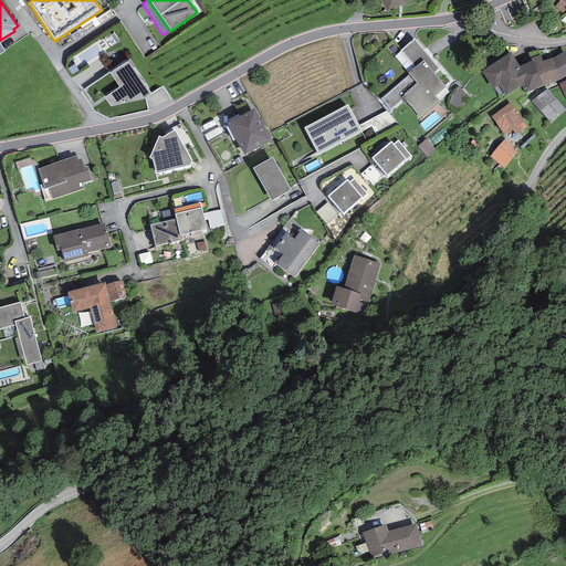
[(380,0),(387,13),(411,0),(380,0)]
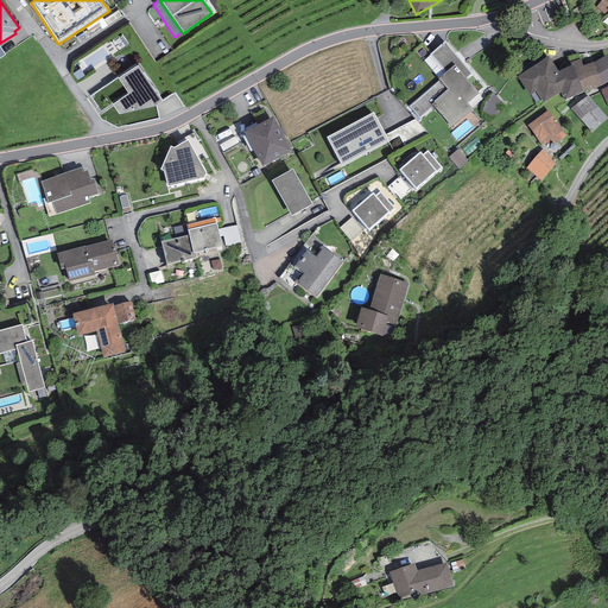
[(605,14),(607,10),(607,1),(606,0),(601,0),(596,7),(605,14)]
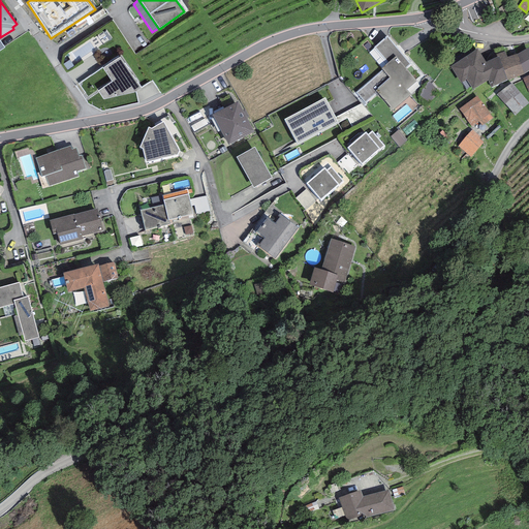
[(411,64),(387,35),(373,47),(374,48),(387,63),(396,57),(406,69),(411,64)]
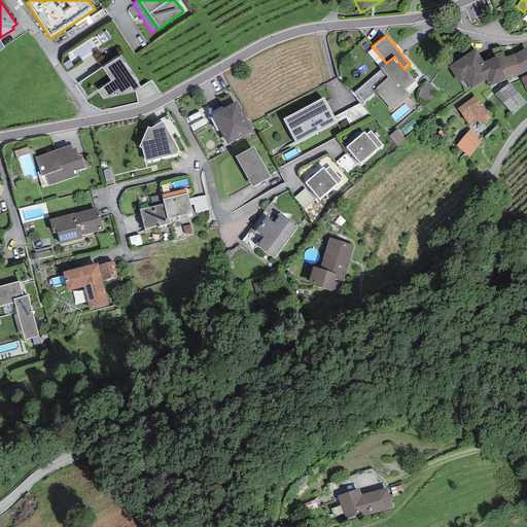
[(380,68),(386,63),(373,47),(367,53),(380,68)]
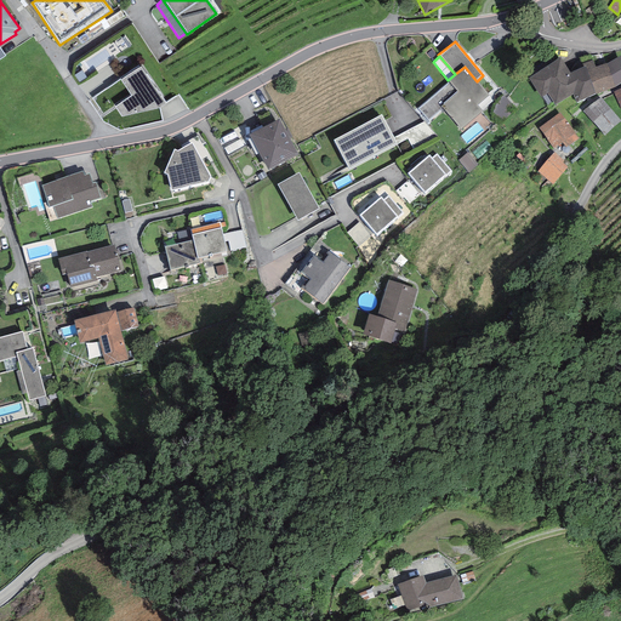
[(620,83),(620,56),(607,63),(615,87),(620,83)]
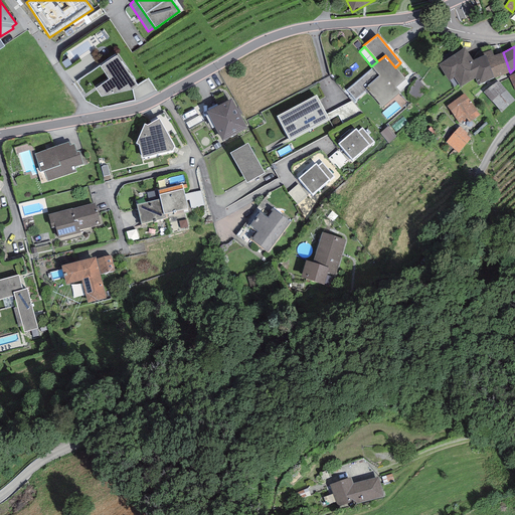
[(465,47),(438,65),(449,81),(454,77),(460,88),(475,78),(478,86),(493,77),(486,54),(484,55),(473,60),(465,47)]
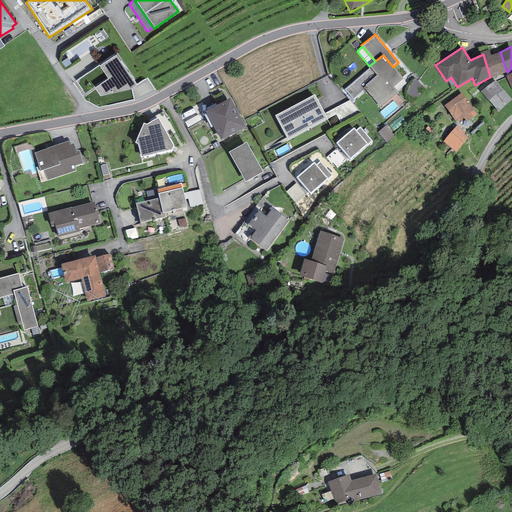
[(490,77),(507,72),(500,52),(491,55),(489,49),(480,53),(481,55),(483,54),(490,77)]
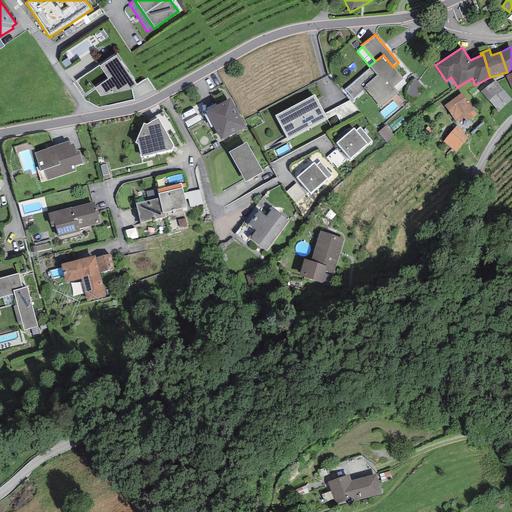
[(137,85),(116,55),(100,66),(108,79),(95,88),(100,96),(131,89),(137,85)]
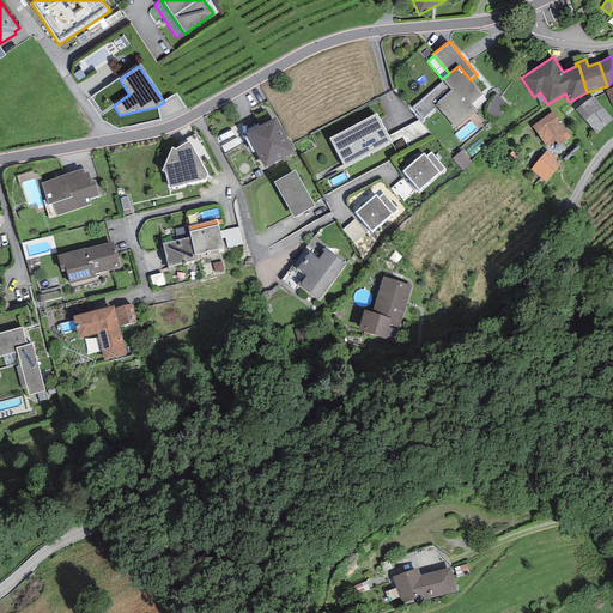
[(449,73),(442,79),(451,91),(435,104),(455,128),(477,110),(471,104),(483,93),(471,80),(459,66),(449,73)]
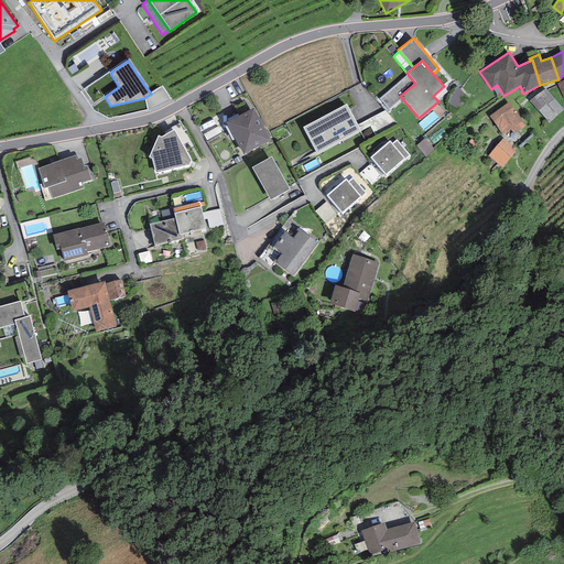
[(563,110),(563,109),(545,88),(530,101),(549,123),(563,110)]
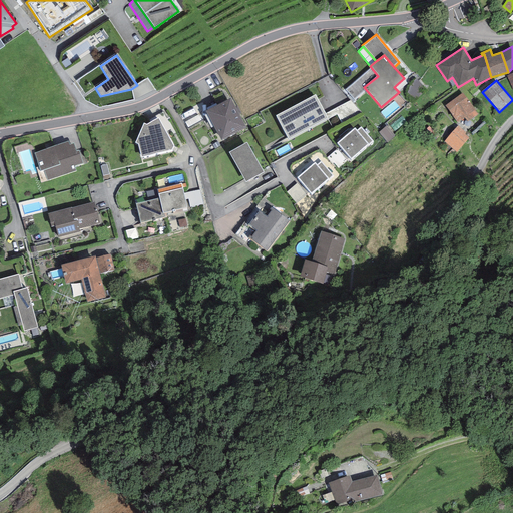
[(463,93),(445,106),(458,123),(465,118),(467,121),(478,114),(463,93)]
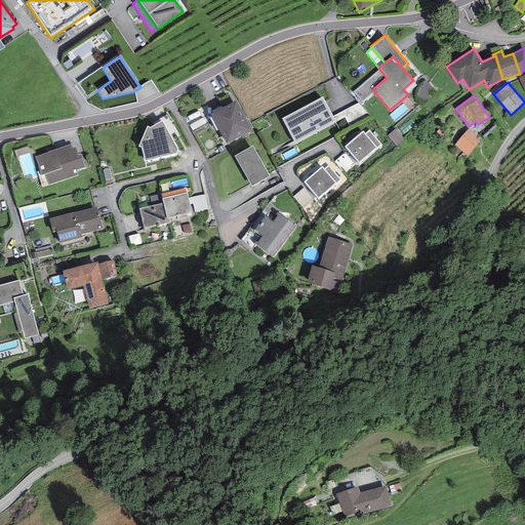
[(323,96),(282,118),(295,143),(335,121),(323,96)]
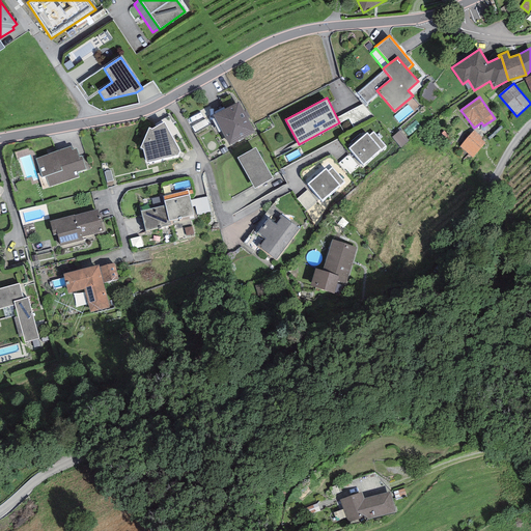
[(239,102),(213,115),(229,146),(255,133),(248,118),(244,111),(239,102)]
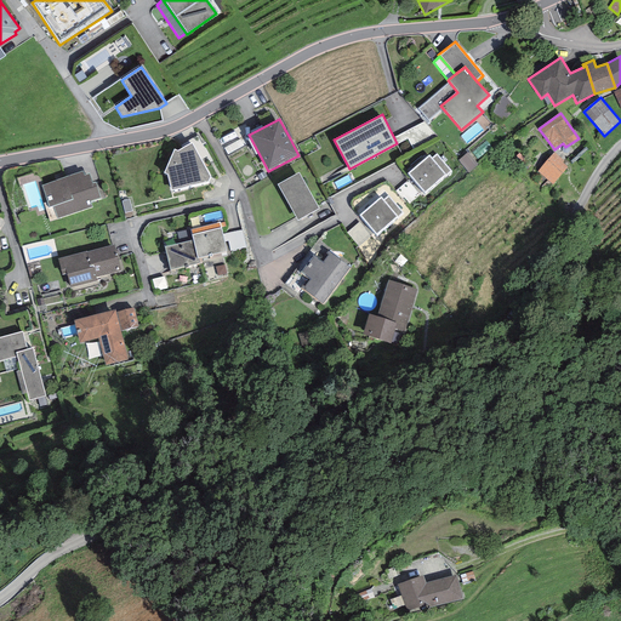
[(177,151),(174,149),(164,174),(167,175),(171,191),(208,182),(211,177),(192,142),(177,151)]
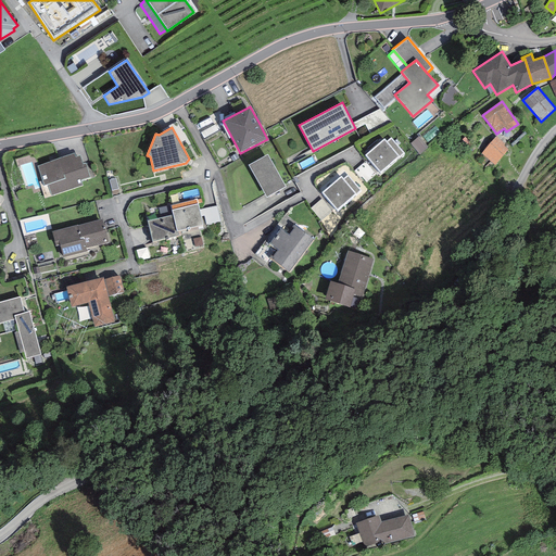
[(333,142),(338,153),(363,143),(358,133),(333,142)]
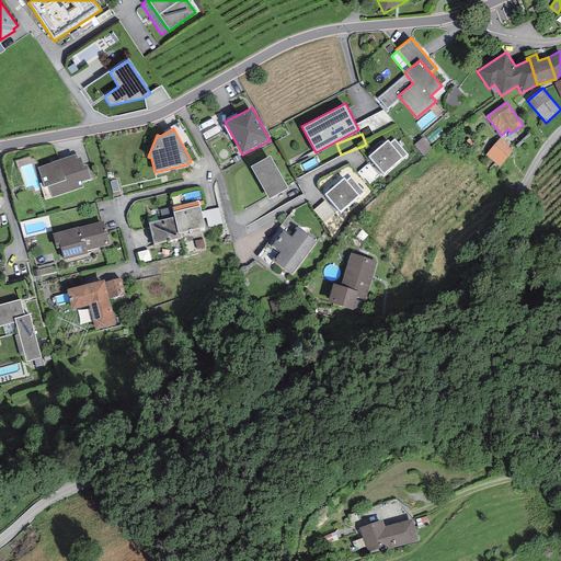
[(388,139),(368,156),(384,175),(409,155),(395,138),(390,142),(388,139)]
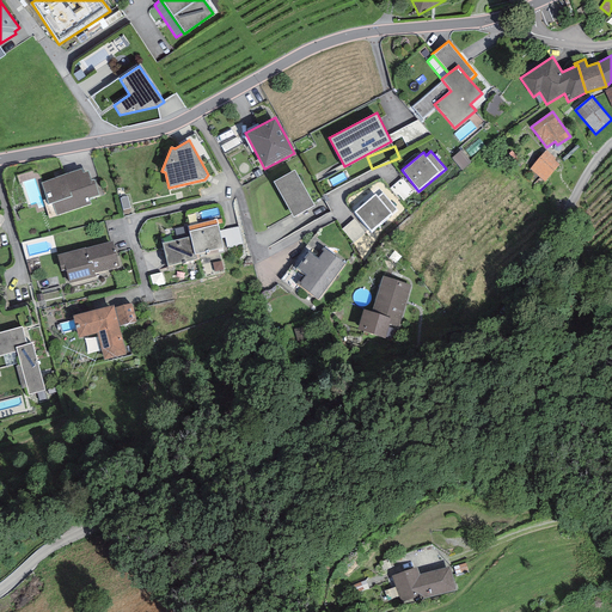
[(472,163),(460,151),(451,158),(463,171),(472,163)]
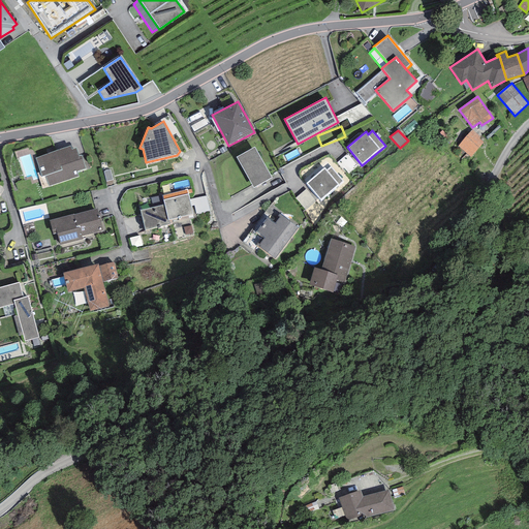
[(480,137),(472,130),(458,146),(470,157),(484,143),(478,138),(480,137)]
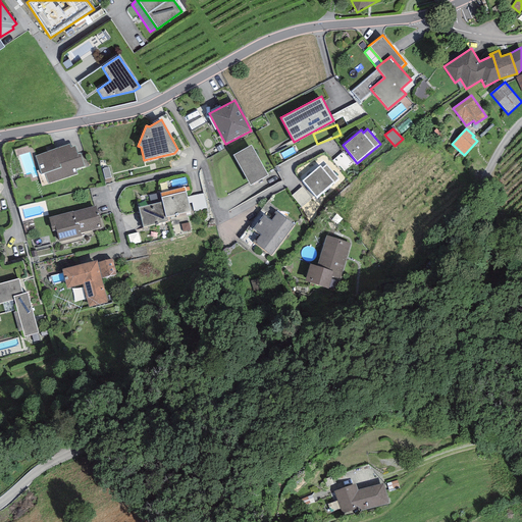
[(45,173),(48,184),(77,174),(76,169),(85,167),(80,154),(77,155),(74,147),(70,148),(69,144),(35,156),(41,174),(45,173)]
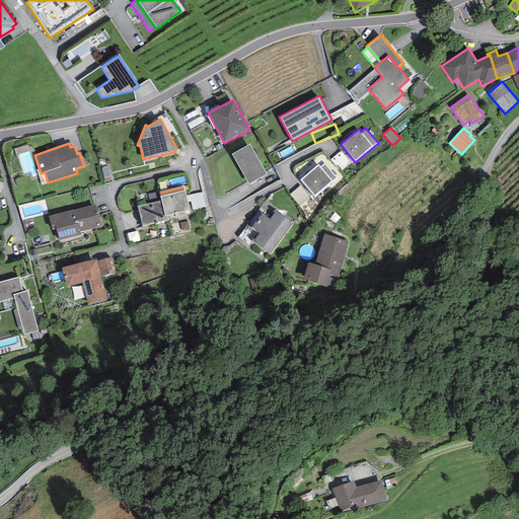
[(249,145),(232,154),(249,184),(267,174),(249,145)]
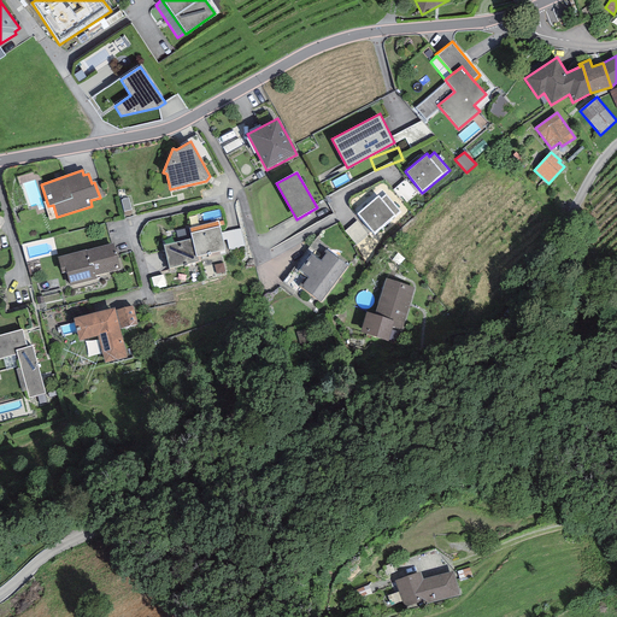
[(378,195),(357,213),(375,234),(400,212),(385,194),(381,198),(378,195)]
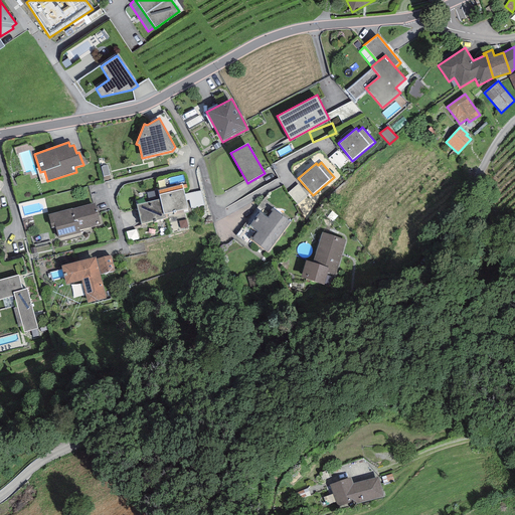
[(104,177),(110,175),(107,165),(101,167),(104,177)]
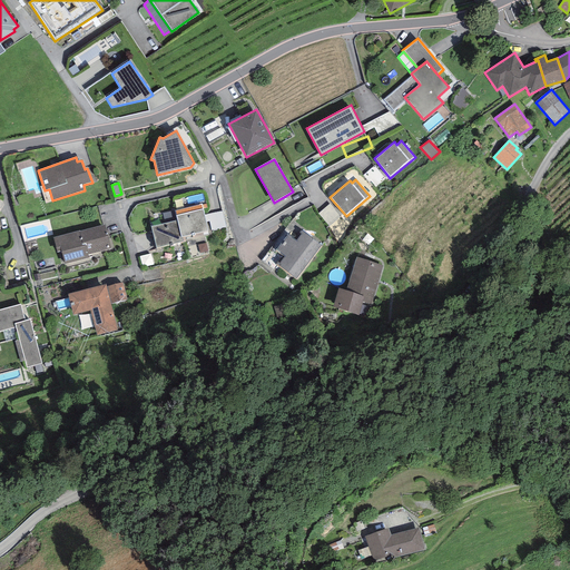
[(177,220),(182,237),(182,236),(208,231),(202,204),(175,210),(177,220)]
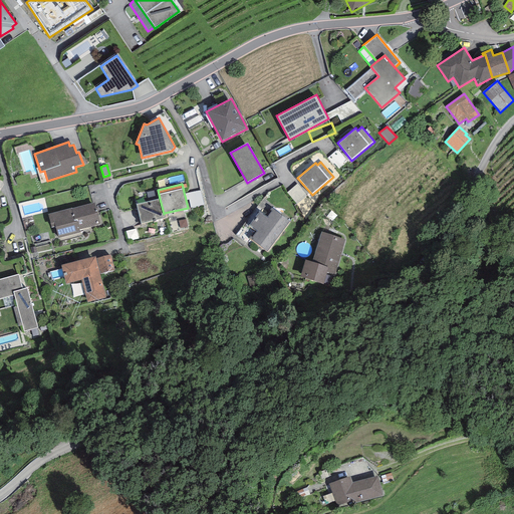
[(300,205),(308,196),(297,187),(289,195),(300,205)]
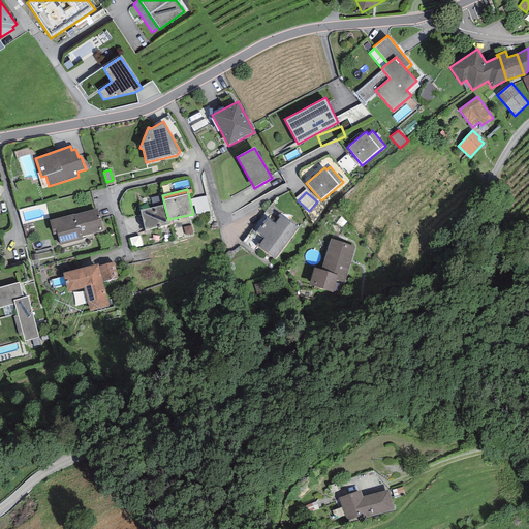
[(169,224),(168,219),(168,220),(164,205),(141,210),(145,229),(169,224)]
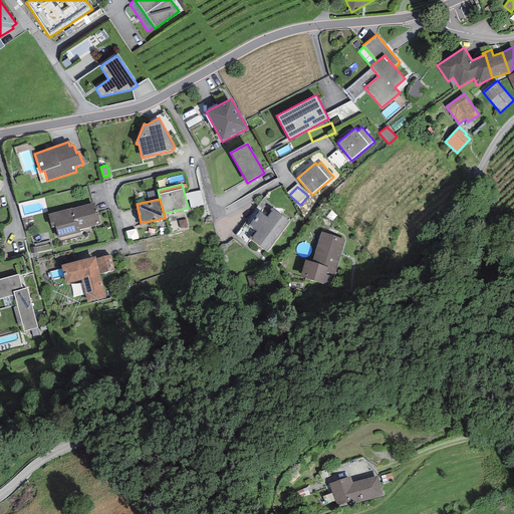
[(55,226),(58,238),(80,233),(79,229),(99,224),(94,203),(71,209),(71,208),(47,214),(51,228),(55,226)]
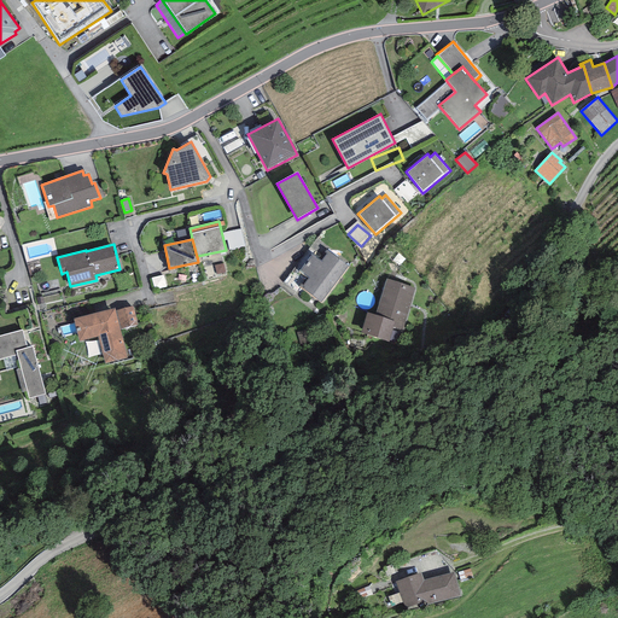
[(321,303),(349,266),(327,250),(325,252),(326,254),(321,261),(313,255),(299,272),(308,278),(303,285),(302,284),(299,287),(321,303)]
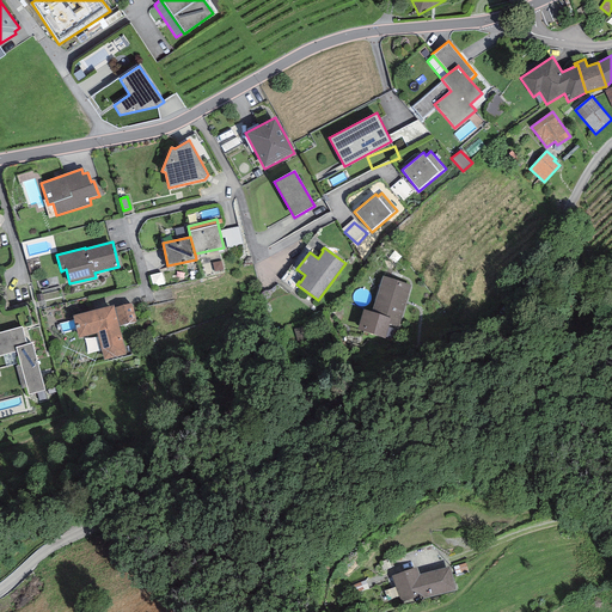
[(411,287),(383,277),(371,312),(363,310),(356,329),(384,338),(389,324),(398,326),(411,287)]
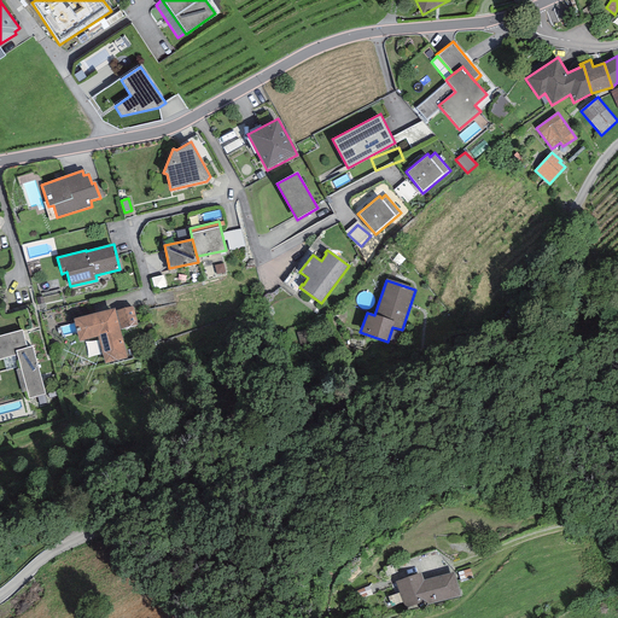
[(104,365),(128,359),(120,330),(138,325),(133,305),(116,310),(115,308),(73,319),(79,342),(97,337),(104,365)]
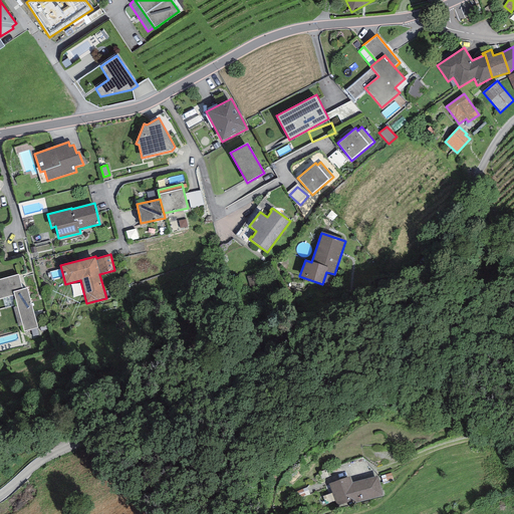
[(31,329),(37,327),(26,288),(22,289),(18,274),(0,279),(0,298),(14,295),(17,306),(13,307),(18,326),(22,325),(24,331),(31,329)]
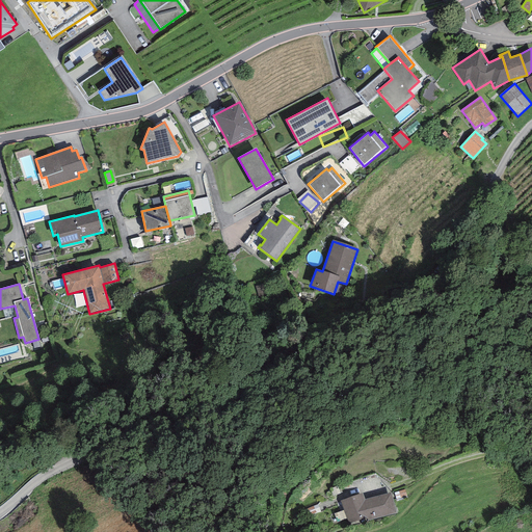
[(41,346),(38,339),(32,341),(34,348),(41,346)]
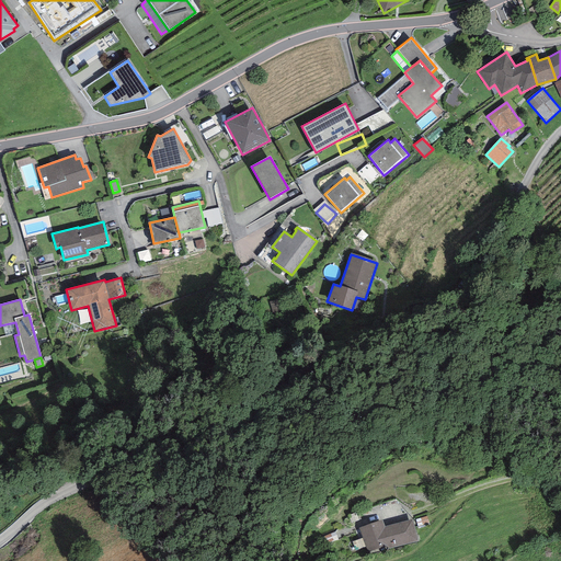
[(382,521),(358,528),(368,552),(387,547),(388,550),(419,541),(413,519),(385,526),(382,521)]
